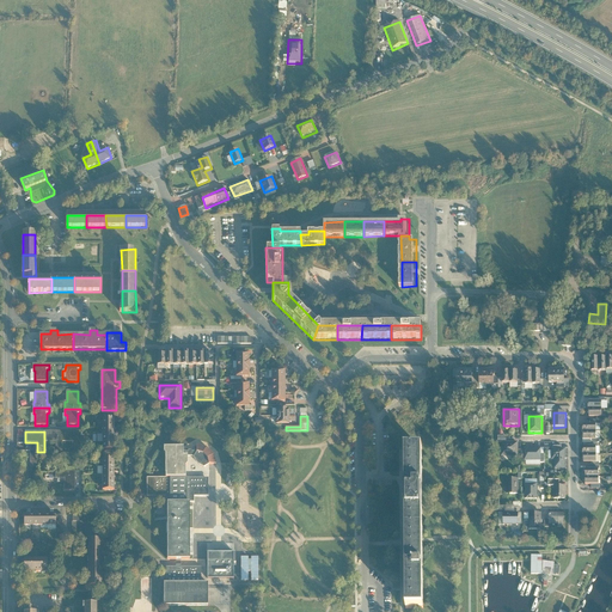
[(62,432),(44,432),(44,442),(56,442),(56,452),(63,452),(62,442),(62,432)]
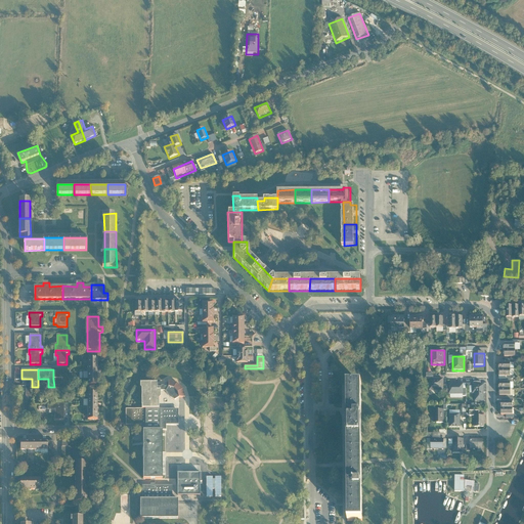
[(53,369),(53,379),(63,379),(63,387),(70,387),(70,369),(53,369)]
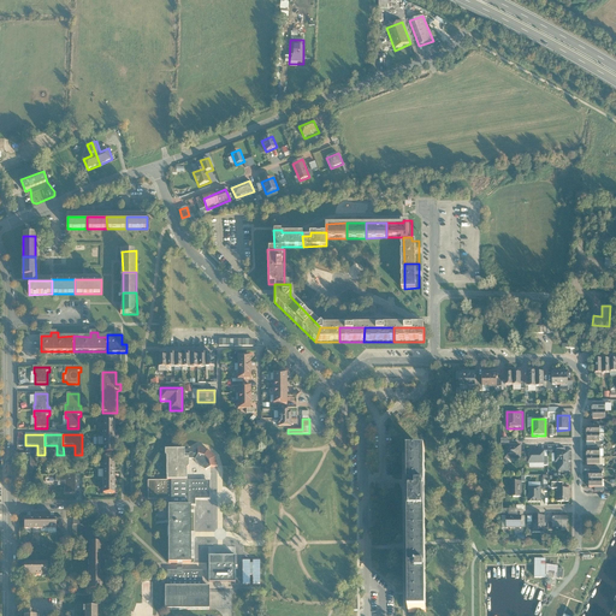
[(521,460),(521,446),(510,445),(504,445),(504,446),(504,461),(521,460)]
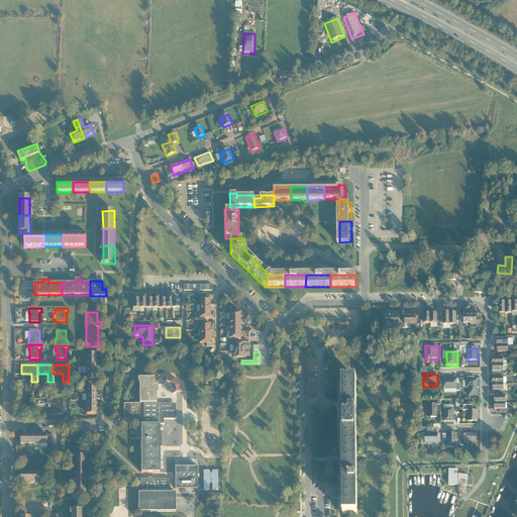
[(154,380),(138,380),(138,385),(139,386),(139,405),(124,405),(124,420),(140,420),(140,425),(140,475),(160,475),(160,426),(165,425),(165,420),(177,420),(177,394),(183,393),(181,385),(175,379),(166,377),(166,382),(162,383),(162,381),(159,382),(154,383),(154,380)]
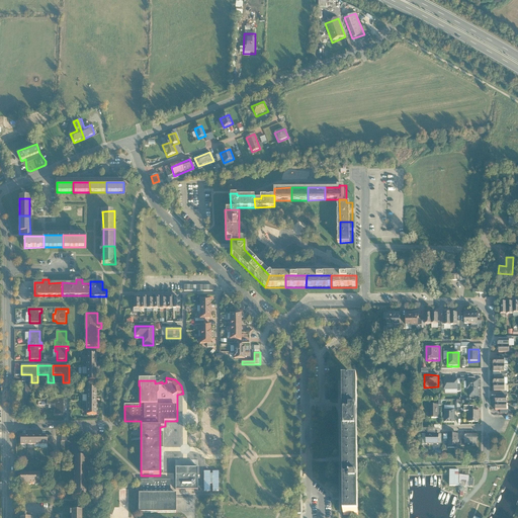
[(458,391),(458,380),(444,380),(444,392),(458,391)]
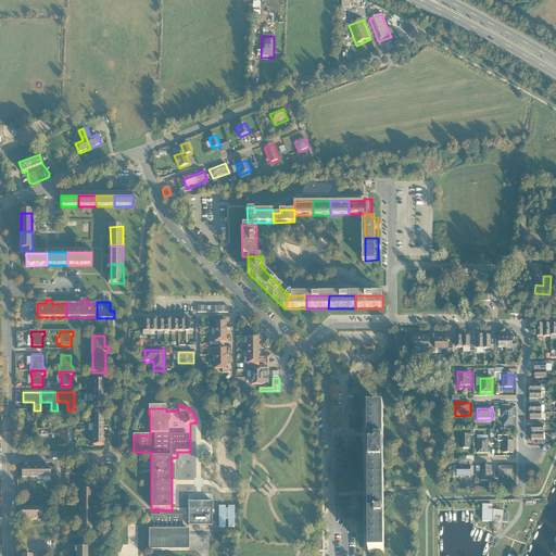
[(514,427),(514,408),(510,408),(503,408),(501,408),(501,419),(504,419),(504,427),(514,427)]
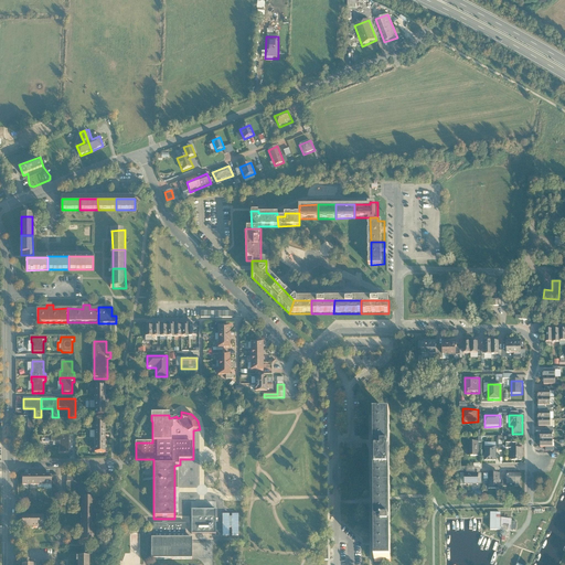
[(390,418),(373,418),(373,500),(372,564),(388,564),(390,499),(390,418)]
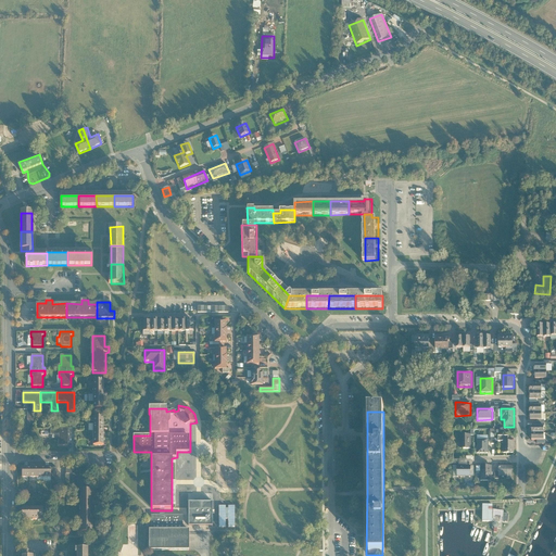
[(59,419),(59,429),(68,429),(68,413),(51,413),(51,418),(59,419)]
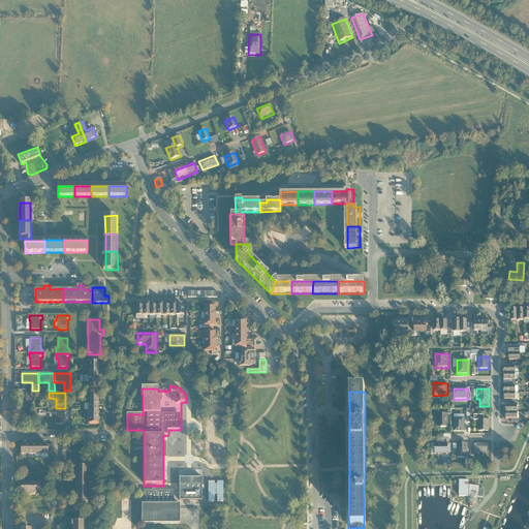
[(65,425),(65,408),(56,408),(49,408),(49,414),(56,414),(56,425),(65,425)]
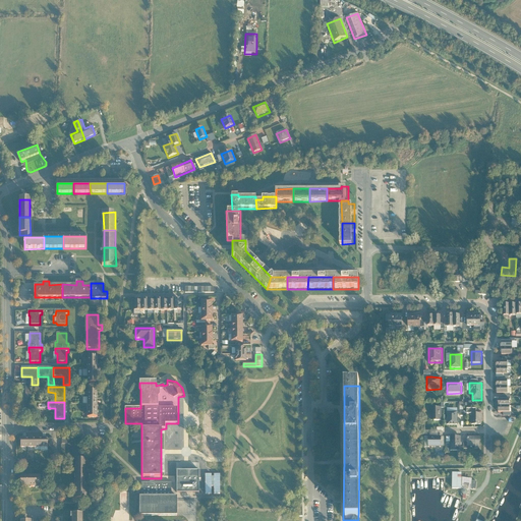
[(442,421),(442,408),(430,409),(430,421),(442,421)]
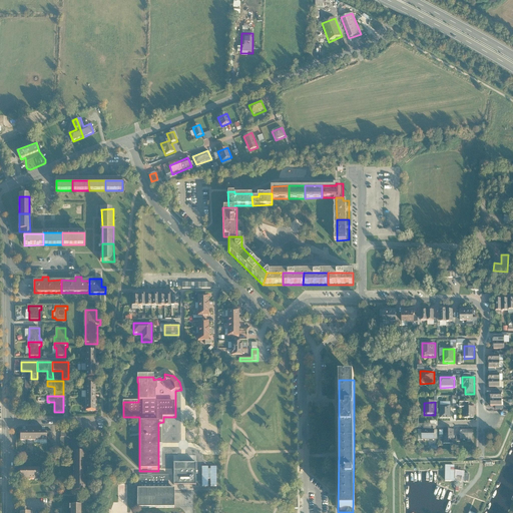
[(451,420),(451,407),(440,407),(440,420),(451,420)]
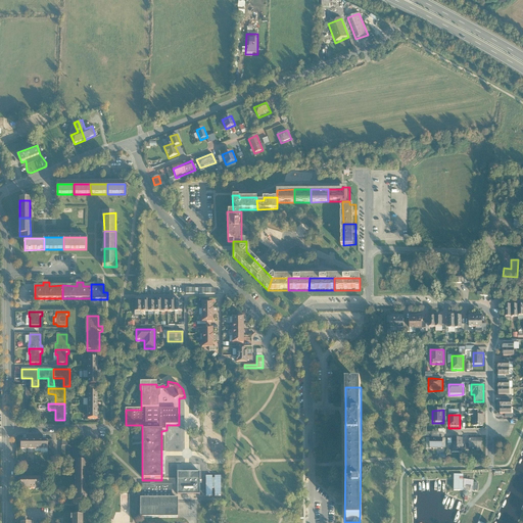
[(484,427),(483,416),(478,416),(473,417),(473,428),(484,427)]
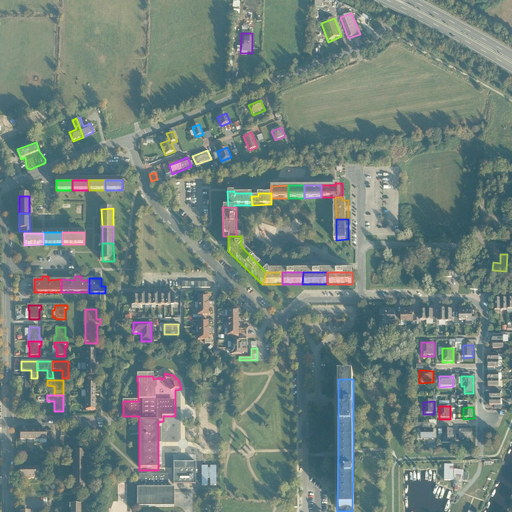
[(453,445),(453,430),(443,430),(443,445),(453,445)]
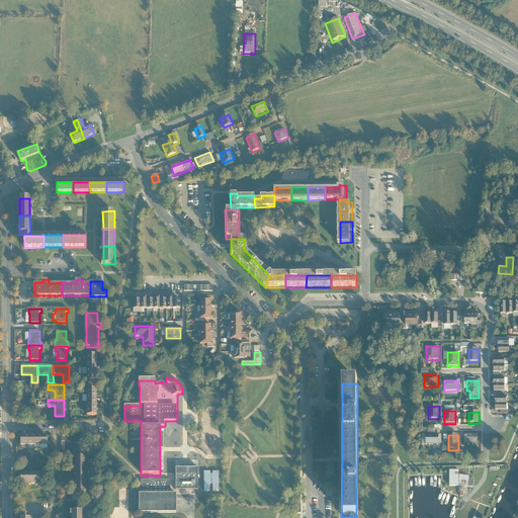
[(477,444),(477,435),(465,435),(465,444),(477,444)]
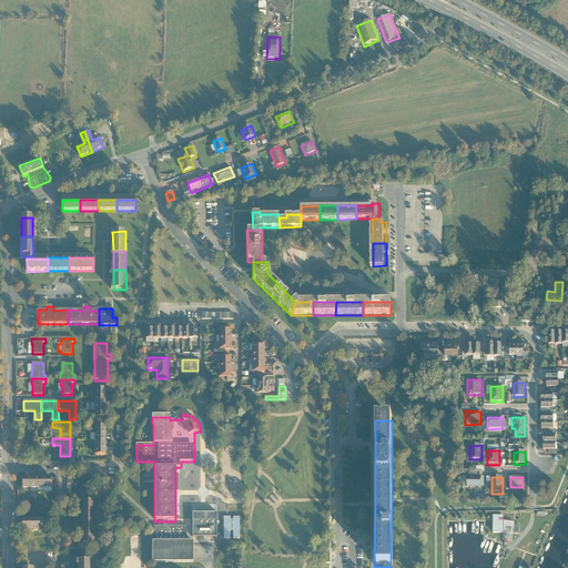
[(482,489),(482,478),(467,478),(467,489),(482,489)]
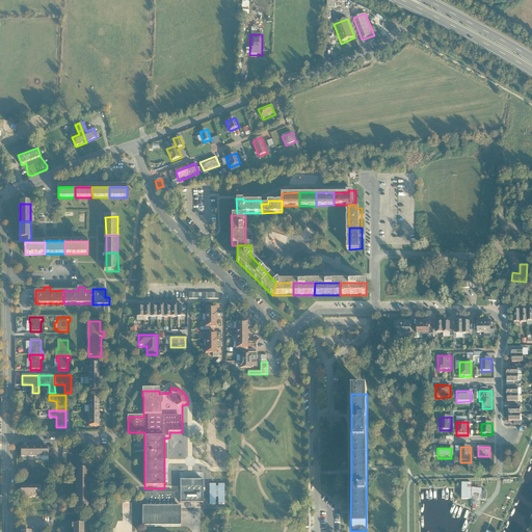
[(70,449),(63,449),(64,454),(62,454),(63,470),(75,470),(75,454),(69,454),(70,449)]
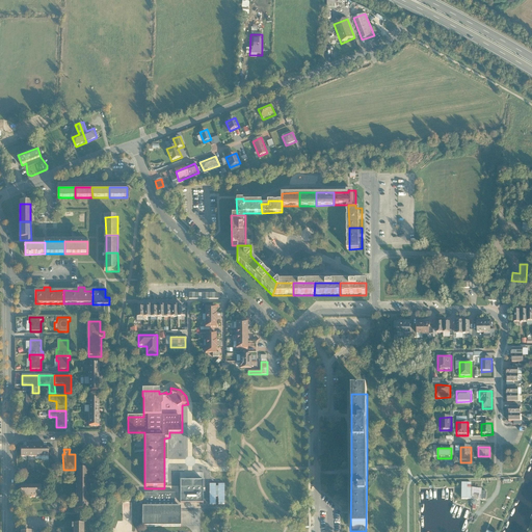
[(77,471),(77,490),(89,490),(89,471),(77,471)]
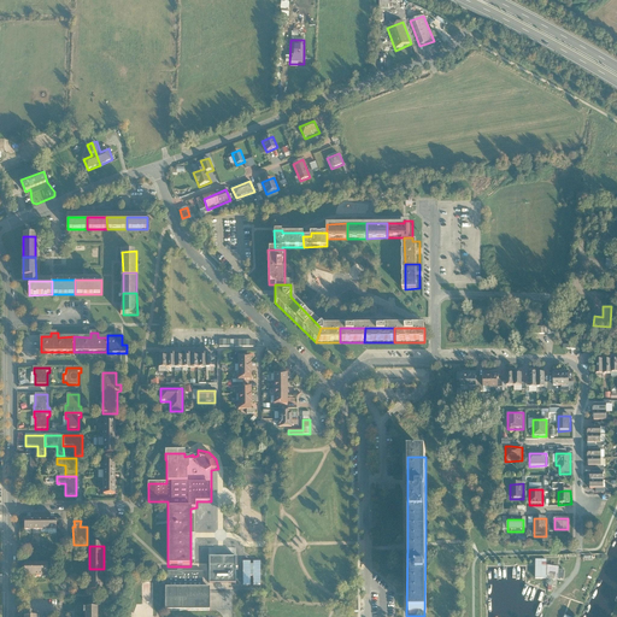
[(236,557),(210,558),(210,568),(210,583),(235,583),(236,583),(236,557)]
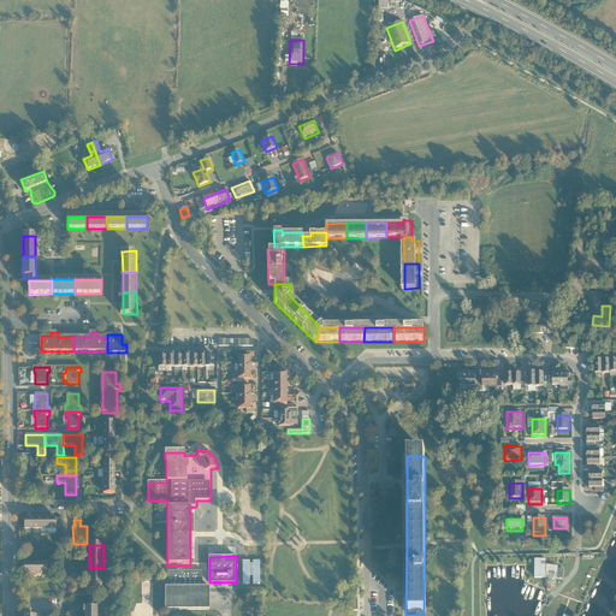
[(545,579),(545,558),(534,558),(534,579),(545,579)]
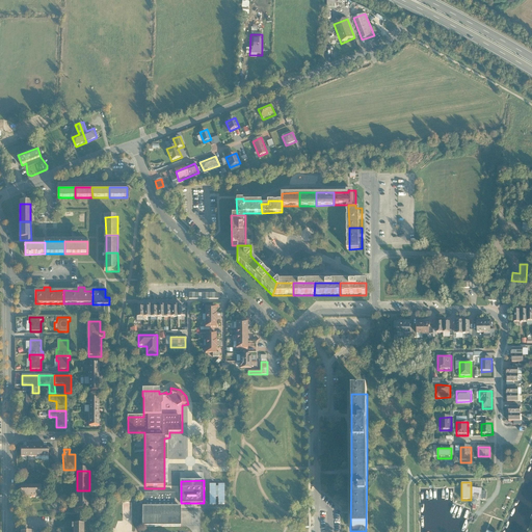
[(21,486),(21,497),(42,497),(42,486),(21,486)]
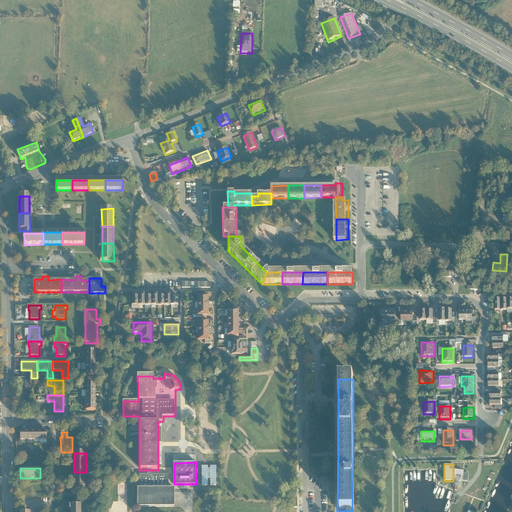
[(86,472),(74,472),(74,492),(86,492),(86,472)]
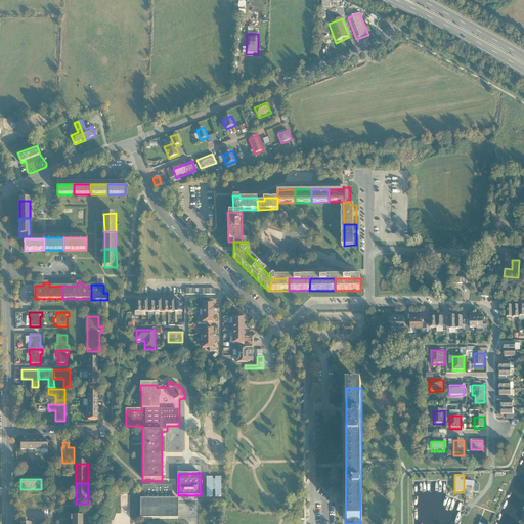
[(172,487),(142,487),(142,501),(139,501),(139,520),(178,521),(177,501),(172,501),(172,487)]
